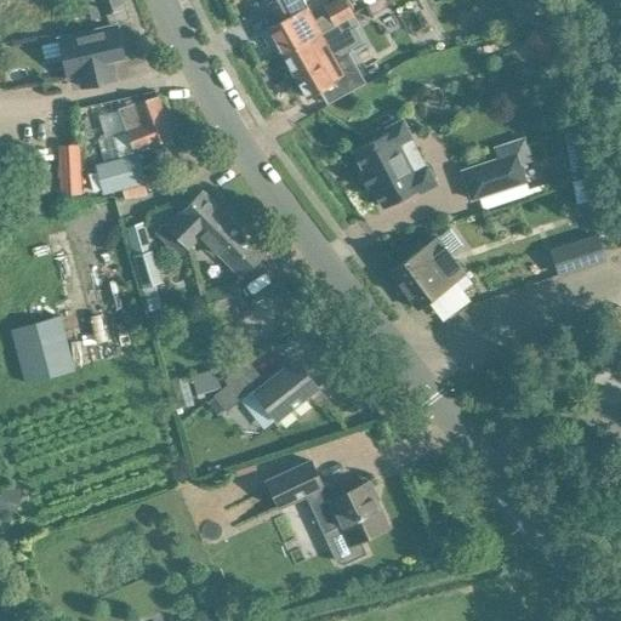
[(109,22),(129,18),(121,0),(89,0),(86,1),(92,21),(107,15),(109,22)]
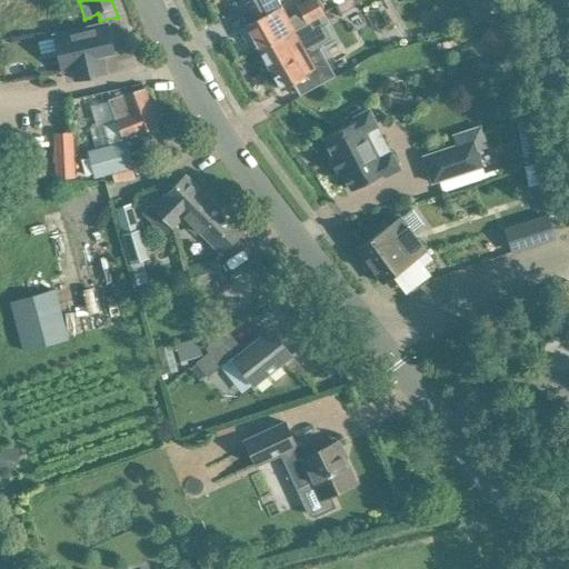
[(246,27),(258,48),(322,11),(317,2),(288,19),(277,0),(251,0),(246,3),(256,20),(246,27)]
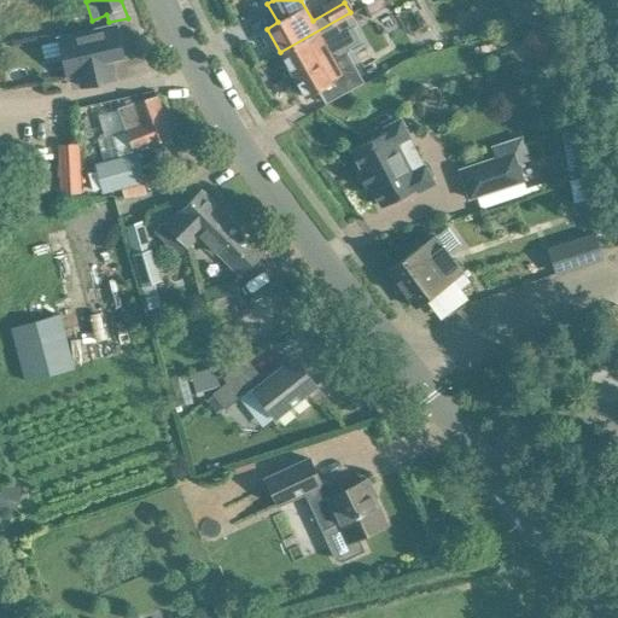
[(350,12),(280,52),(305,98),(327,87),(332,83),(319,60),(332,53),(339,58),(351,51),(350,48),(361,41),(354,28),(357,27),(350,12)]
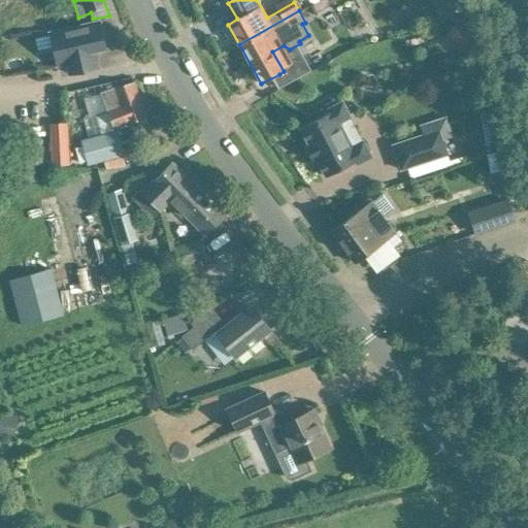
[(94,52),(104,48),(99,22),(51,33),(58,65),(67,63),(69,73),(97,67),(94,52)]
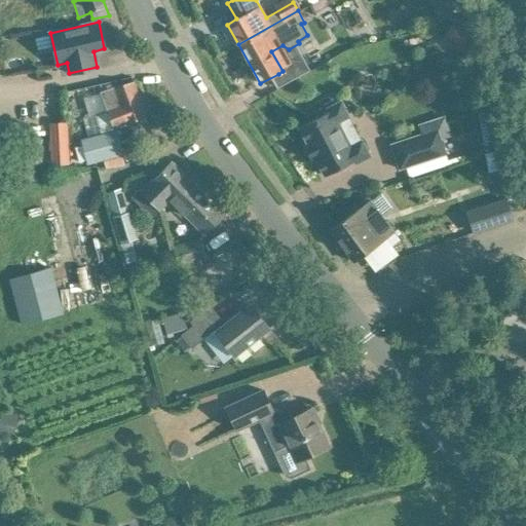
[(457,61),(467,45),(449,34),(440,49),(457,61)]
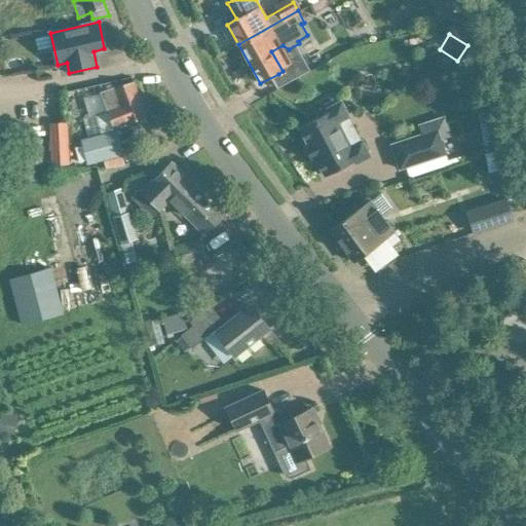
[(145,116),(134,83),(113,87),(100,92),(113,128),(145,116)]
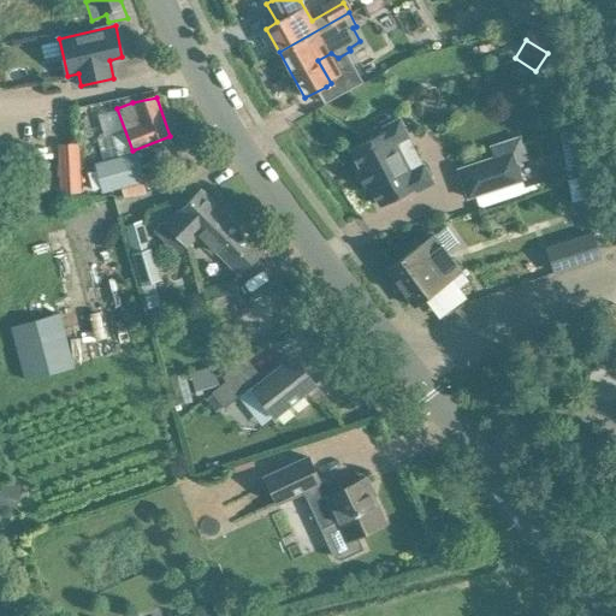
[(350,150),(368,184),(379,206),(414,188),(416,191),(433,183),(422,165),(408,172),(394,146),(404,140),(407,134),(401,123),(395,120),(383,128),(385,131),(350,150)]
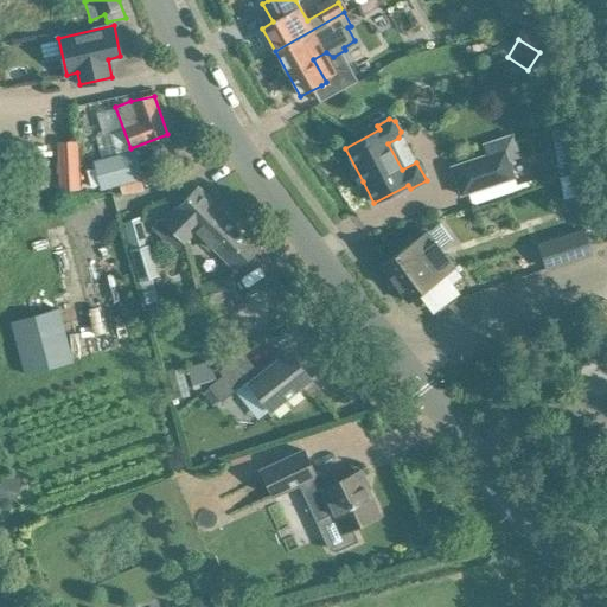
[(59,191),(80,190),(77,141),(57,142),(59,191)]
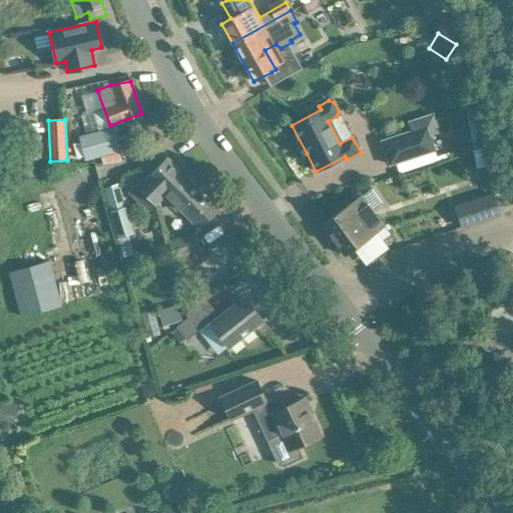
[(427,126),(381,141),(389,165),(435,150),(427,126)]
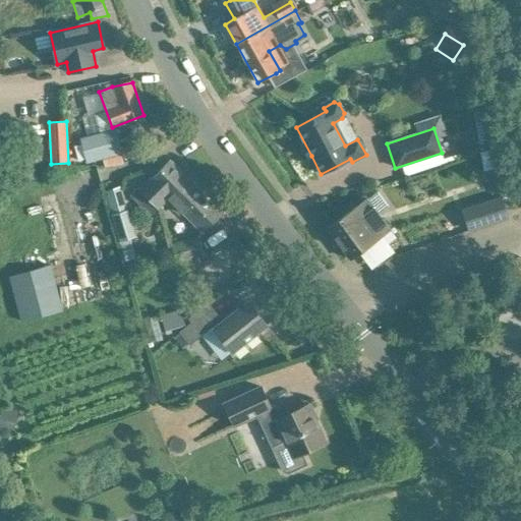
[(114,131),(79,141),(80,145),(84,160),(85,164),(107,158),(110,167),(122,163),(114,131)]
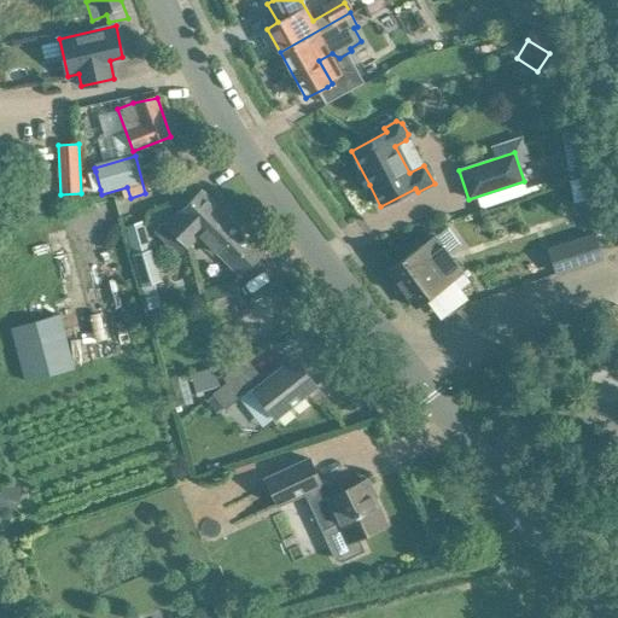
[(95,172),(88,174),(93,191),(100,190),(95,172)]
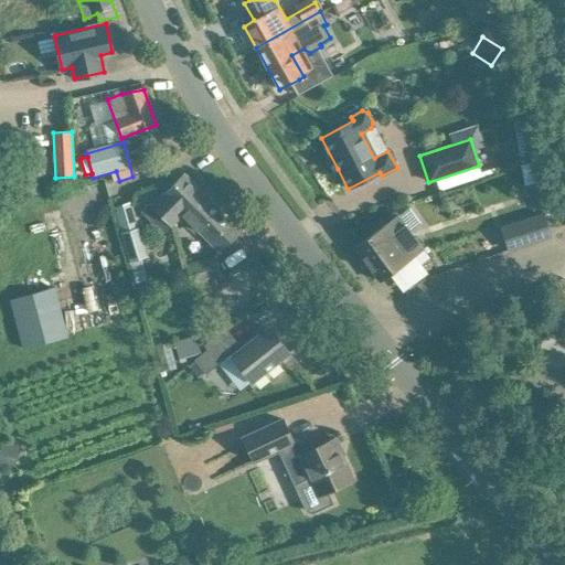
[(537,160),(520,166),(523,185),(541,182),(537,160)]
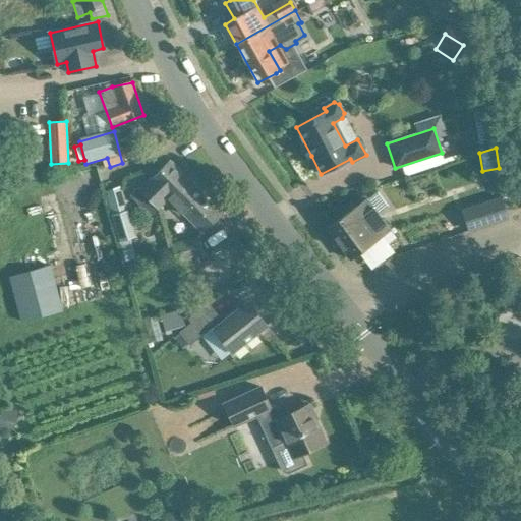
[(185,181),(185,182),(189,179),(171,161),(153,177),(132,197),(151,216),(164,201),(185,181)]
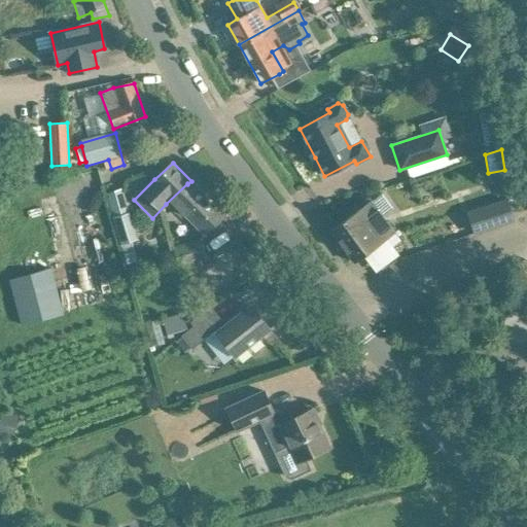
[(221,218),(187,184),(187,183),(166,204),(178,215),(181,212),(204,236),(221,218)]
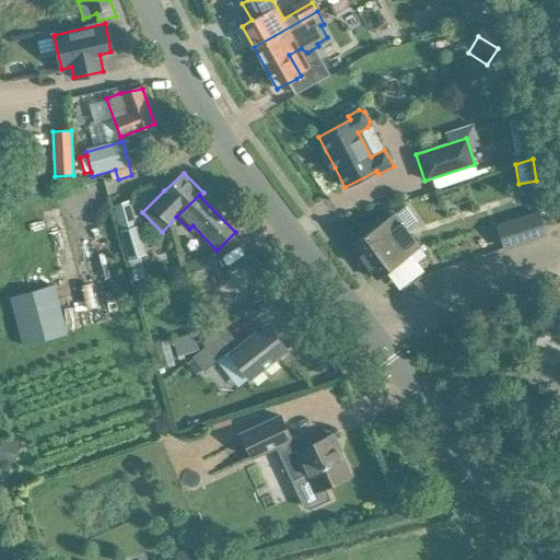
[(124,246),(140,242),(128,201),(112,206),(124,246)]
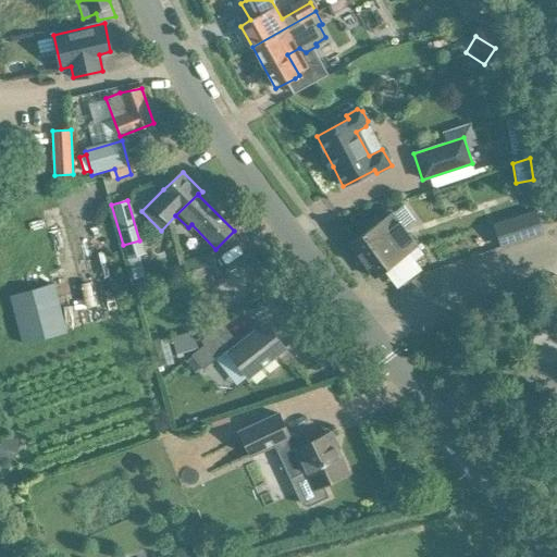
[(536,210),(495,223),(502,245),(543,232),(536,210)]
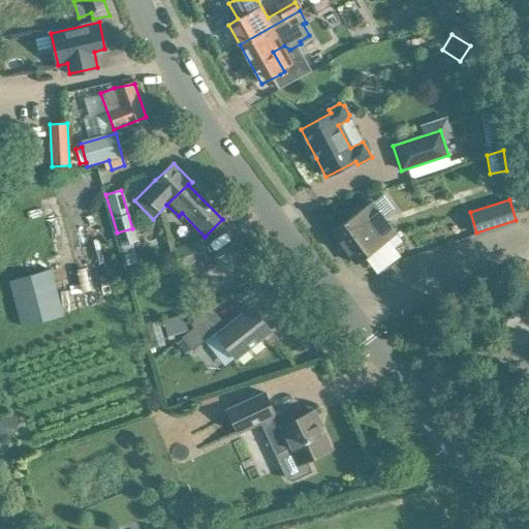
[(396,232),(373,201),(333,231),(355,262),(396,232)]
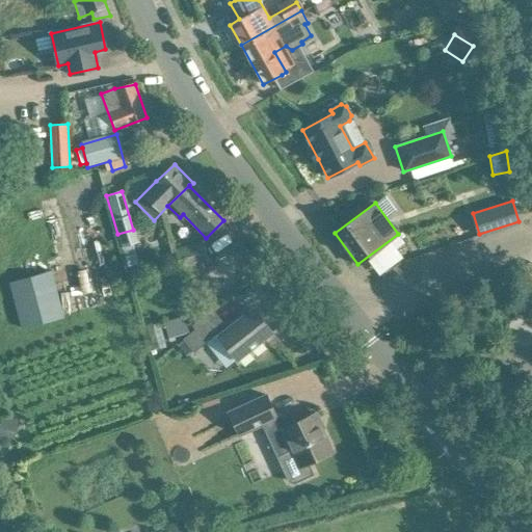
[(133,230),(117,234),(128,267),(137,265),(131,244),(137,242),(133,230)]
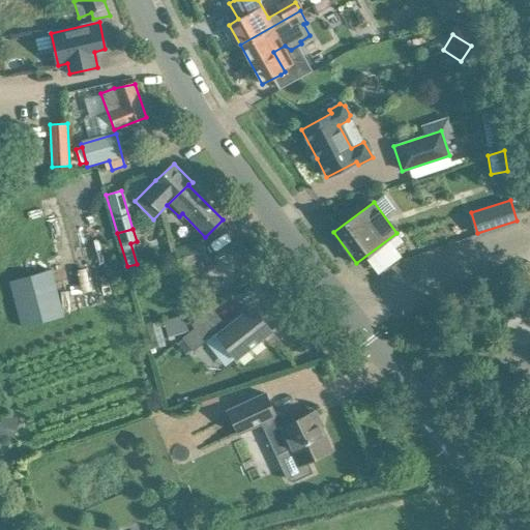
[(178,267),(198,261),(207,258),(201,241),(173,251),(178,267)]
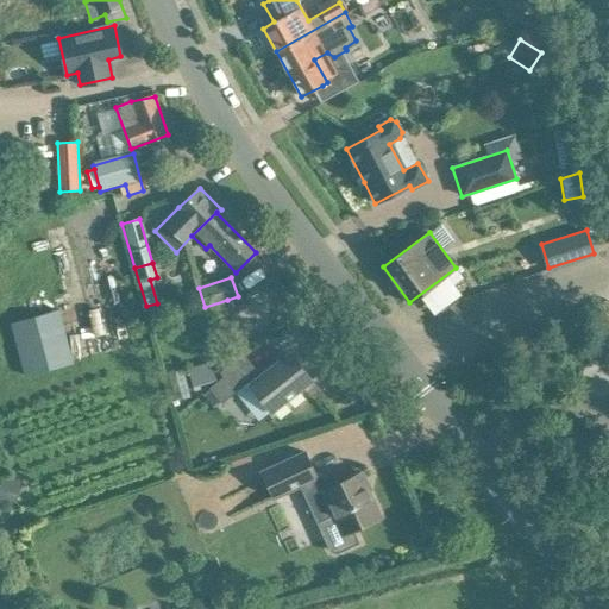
[(11,333),(20,387),(67,378),(57,325),(11,333)]
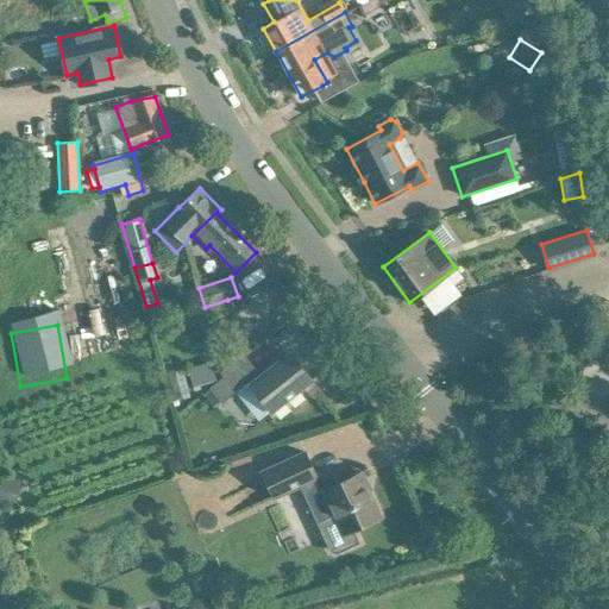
[(261,376),(246,358),(243,355),(219,372),(223,377),(209,388),(220,403),(240,388),(238,385),(245,378),(250,384),(271,412),(311,381),(289,353),(261,376)]
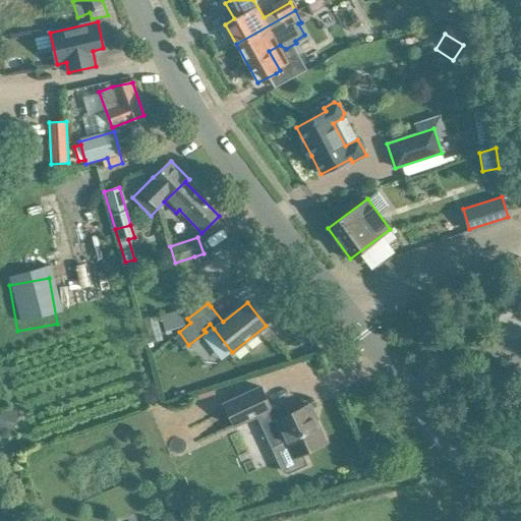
[(262,387),(223,403),(234,426),(256,415),(268,410),(284,442),(271,448),(282,471),(288,473),(306,466),(300,453),(324,442),(309,411),(311,409),(309,404),(279,418),(275,407),(271,409),(262,387)]
